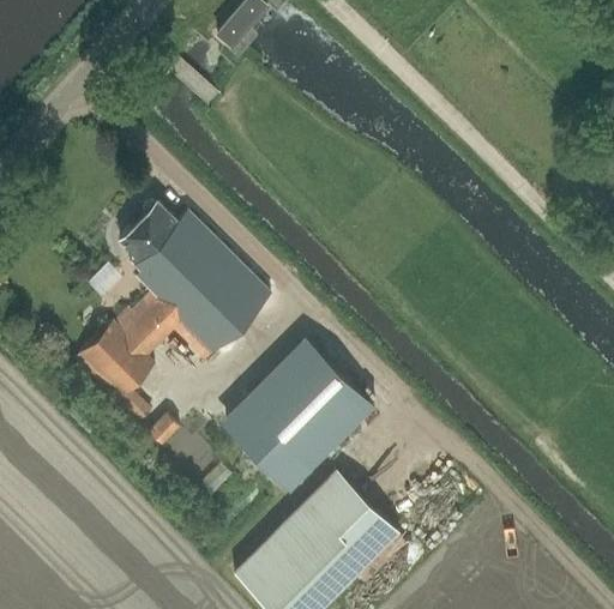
[(230,47),(268,8),(257,0),(250,0),(217,36),(230,47)]
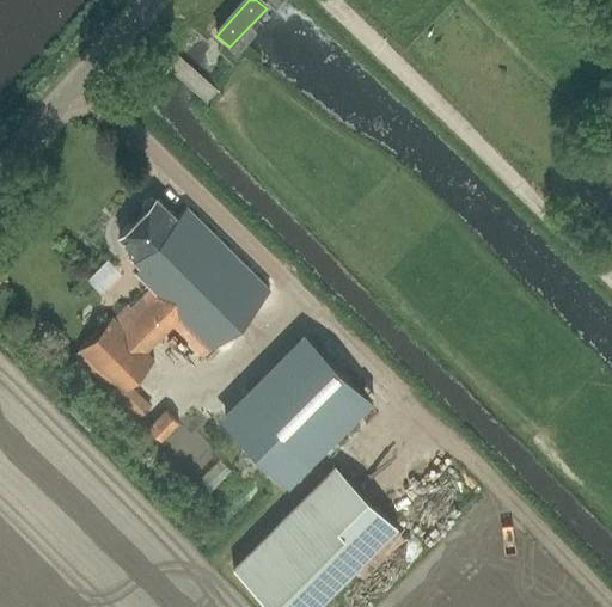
[(213,355),(270,296),(185,212),(176,222),(155,202),(120,240),(134,255),(129,259),(140,271),(135,276),(152,293),(132,313),(129,311),(114,325),(112,323),(74,360),(139,423),(150,411),(129,390),(154,365),(146,356),(179,323),(213,355)]
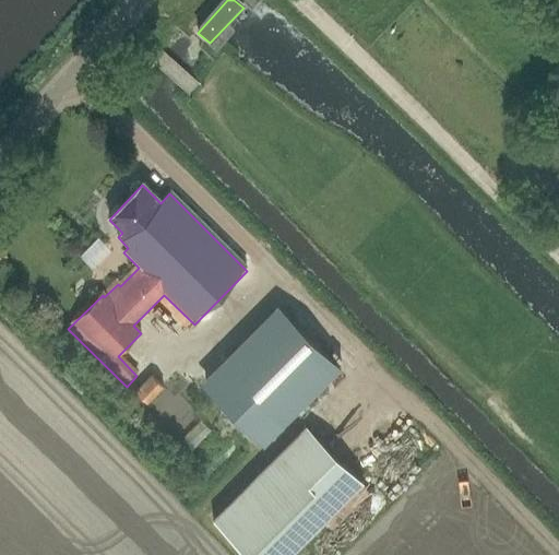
[(197,381),(261,445),(340,366),(274,303),(197,381)]
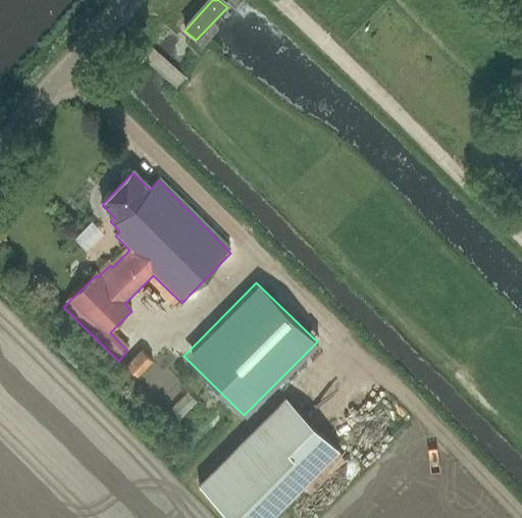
[(59,306),(50,297),(39,309),(48,317),(59,306)]
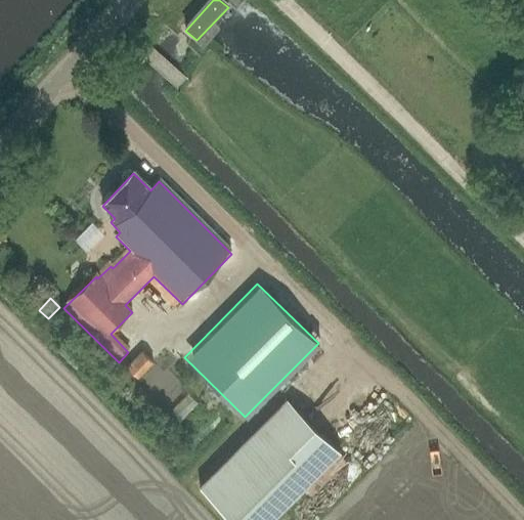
[(127,371),(137,381),(154,364),(143,355),(127,371)]
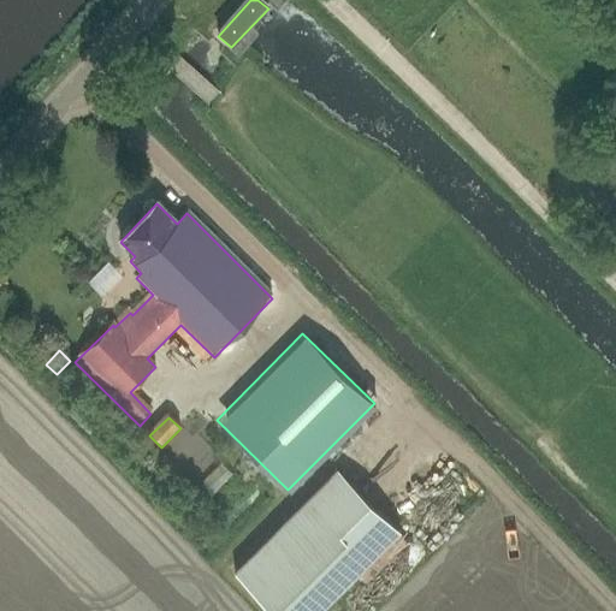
[(215,498),(234,475),(221,466),(203,487),(215,498)]
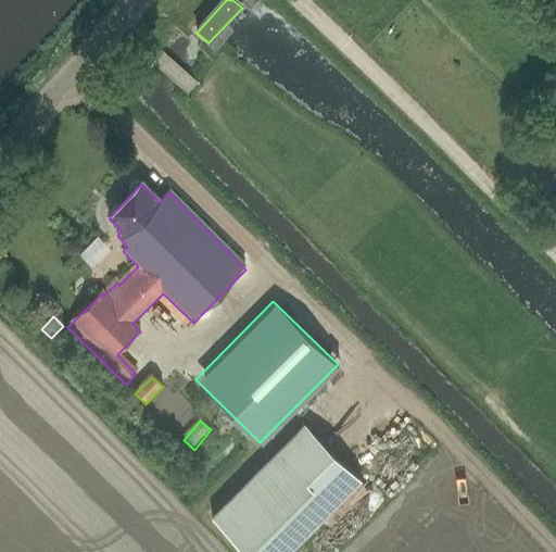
[(304,426),(211,519),(243,551),(290,551),(361,483),(304,426)]
